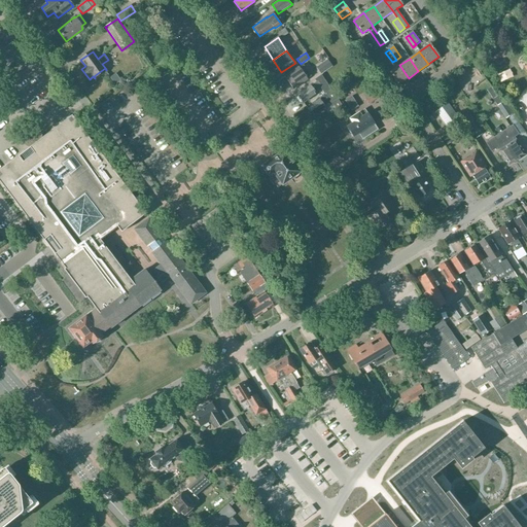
[(327,60),(316,67),(321,74),(332,67),(327,60)]
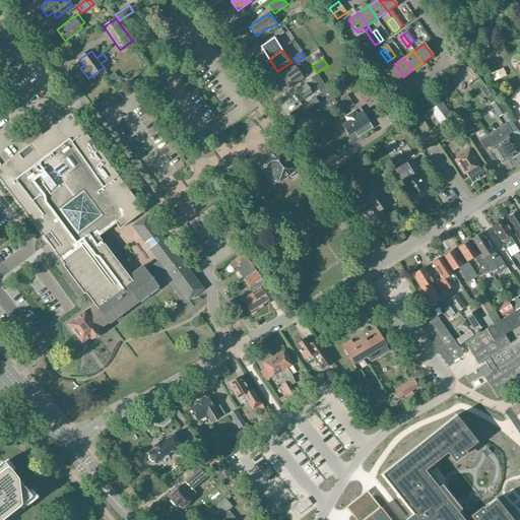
[(299,64),(280,76),(289,88),(303,79),(303,78),(307,75),(299,64)]
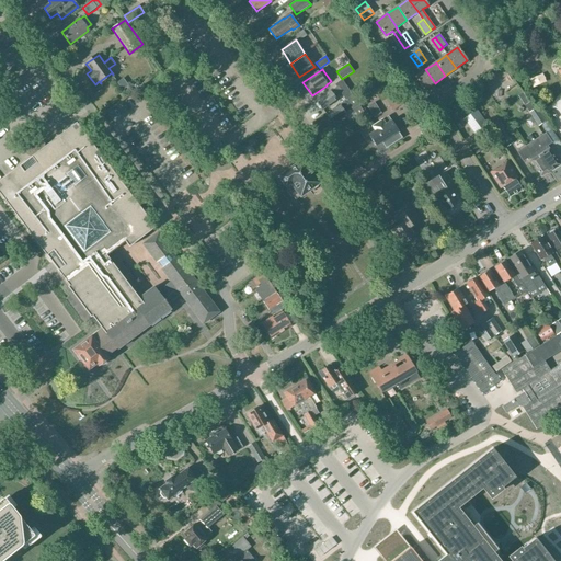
[(425,69),(414,77),(424,91),(435,83),(425,69)]
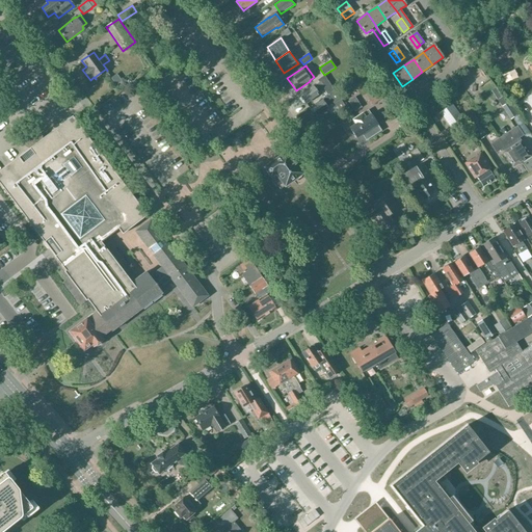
[(329,96),(335,91),(324,76),(318,80),(320,82),(300,96),(306,104),(319,96),(317,92),(324,88),(329,96)]
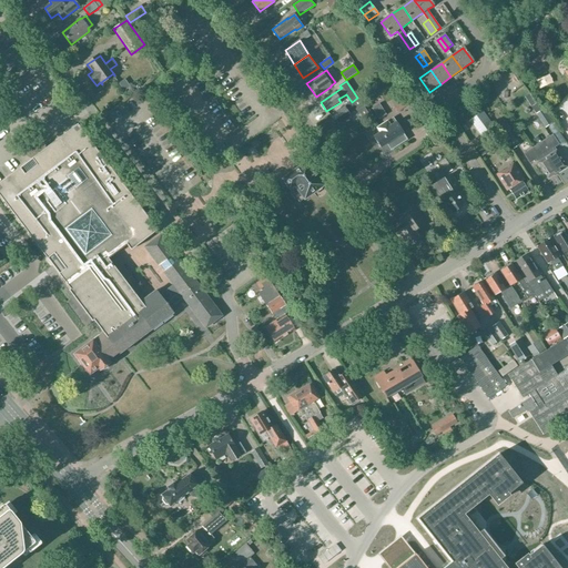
[(397,112),(408,105),(409,107),(414,104),(407,93),(392,102),(397,112)]
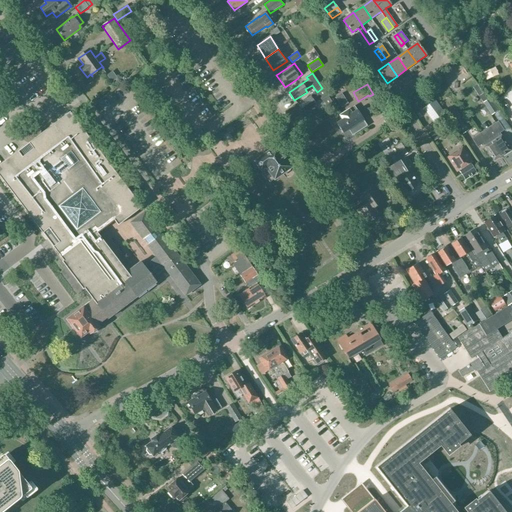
[(298,105),(303,113),(316,105),(314,103),(322,98),(328,107),(332,104),(322,88),(317,92),(298,105)]
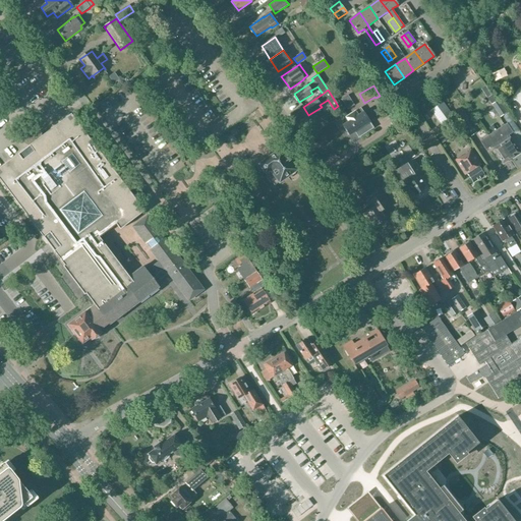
[(261,92),(254,96),(262,105),(267,102),(261,92)]
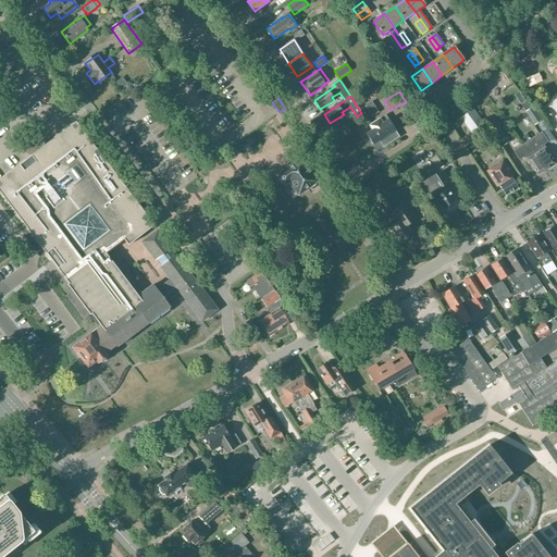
[(524,112),(534,126),(541,121),(531,108),(524,112)]
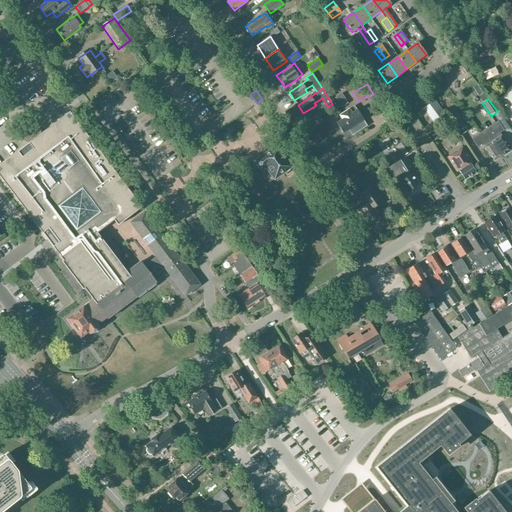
[(435,101),(423,109),(436,127),(448,118),(435,101)]
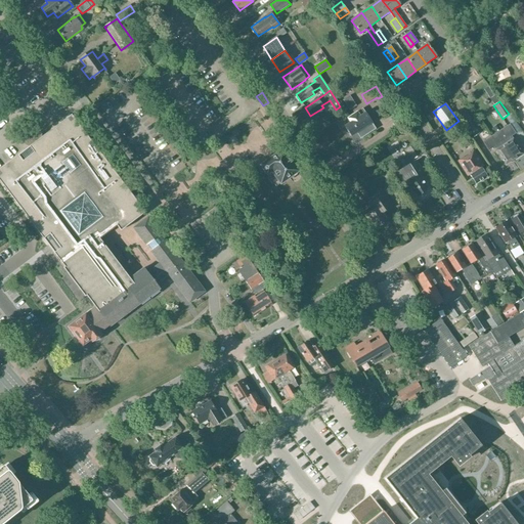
[(350,123),(344,127),(351,136),(356,133),(360,139),(376,129),(372,124),(373,123),(366,112),(364,113),(362,110),(356,114),(347,119),(350,123)]
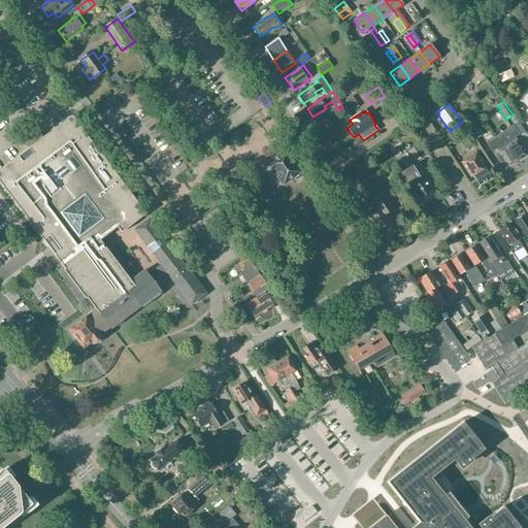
[(146,215),(72,116),(0,169),(0,182),(96,308),(86,317),(69,329),(84,348),(92,341),(94,344),(95,344),(97,344),(98,343),(99,342),(101,340),(101,338),(102,336),(100,335),(109,327),(110,329),(160,291),(157,288),(170,276),(192,304),(205,294),(150,220),(135,230),(135,231),(122,241),(144,271),(130,282),(100,240),(118,227),(122,232),(146,215)]
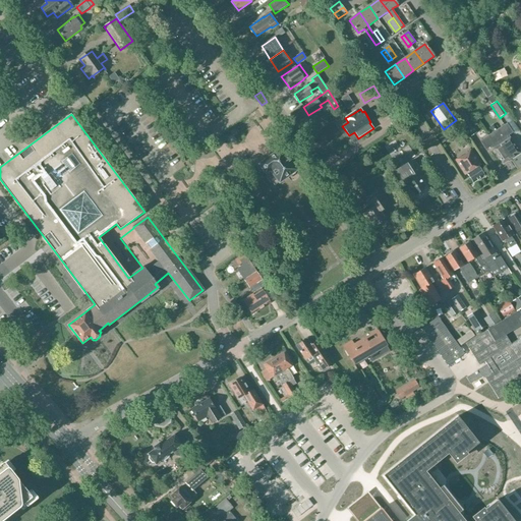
[(461,124),(470,137),(476,133),(467,120),(461,124)]
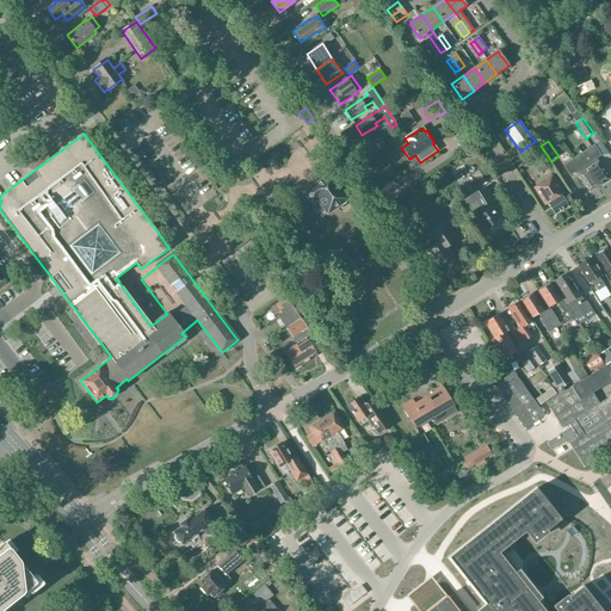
[(599,186),(610,179),(598,162),(596,159),(600,155),(593,146),(573,160),(576,165),(580,162),(584,167),(586,165),(599,186)]
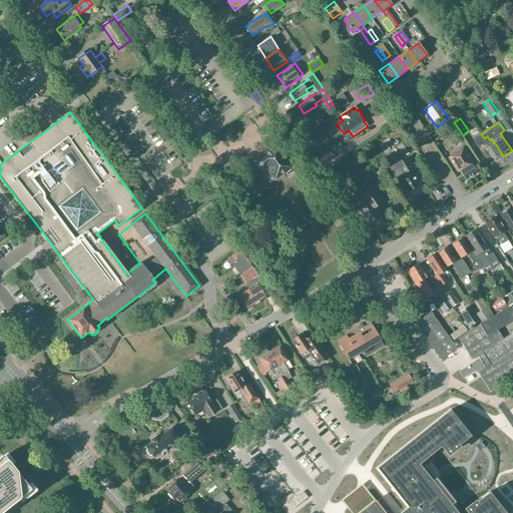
[(437,132),(431,136),(435,141),(440,137),(437,132)]
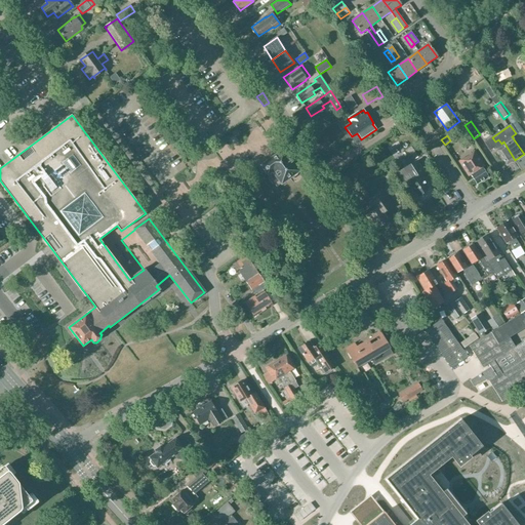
[(496,151),(507,165),(515,160),(503,142),(501,144),(498,139),(495,142),(492,137),(484,143),(489,151),(495,148),(496,151)]
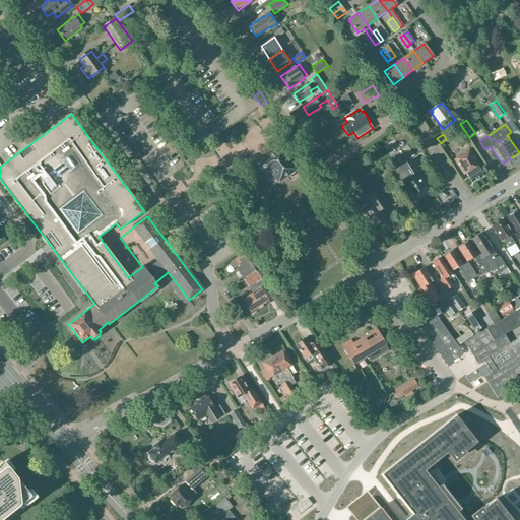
[(272,154),(259,165),(267,176),(266,178),(269,183),(272,183),(274,186),(289,175),(291,175),(294,174),(295,172),(296,170),(273,138),(265,144),(272,154)]
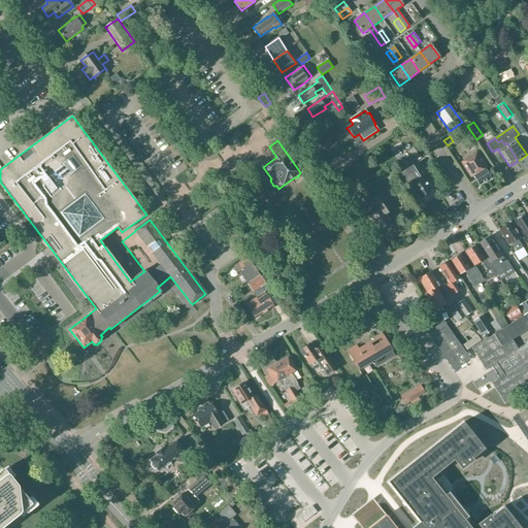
[(417,146),(410,150),(418,161),(423,157),(417,146)]
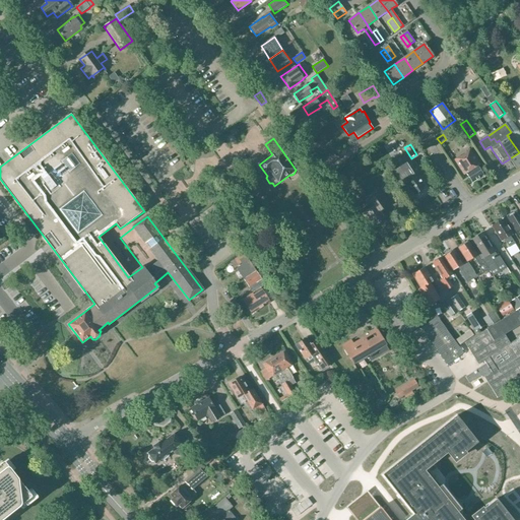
[(469,149),(454,159),(464,175),(466,174),(472,183),(483,176),(477,167),(479,165),(469,149)]
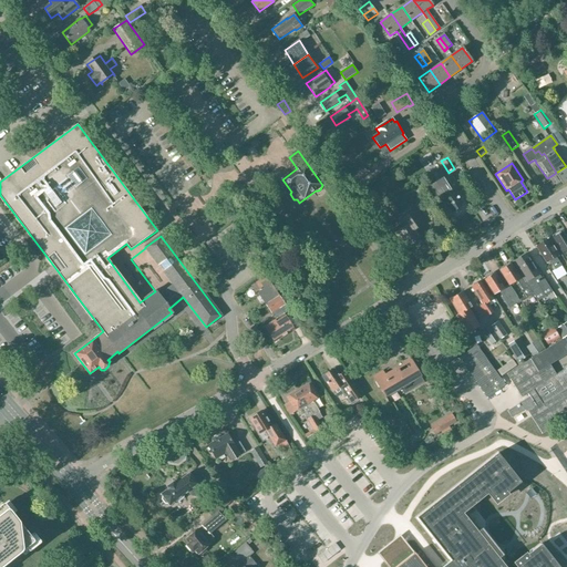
[(446,216),(462,206),(461,204),(463,203),(454,189),(459,187),(450,174),(436,183),(431,186),(430,188),(433,193),(432,193),(437,200),(442,197),(446,204),(442,207),(446,216)]
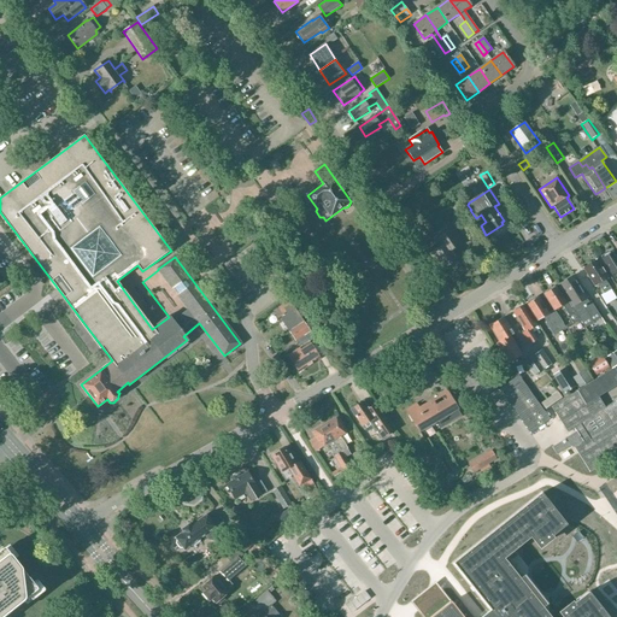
[(460,244),(447,225),(430,238),(439,250),(430,254),(441,270),(448,265),(458,259),(451,250),(460,244)]
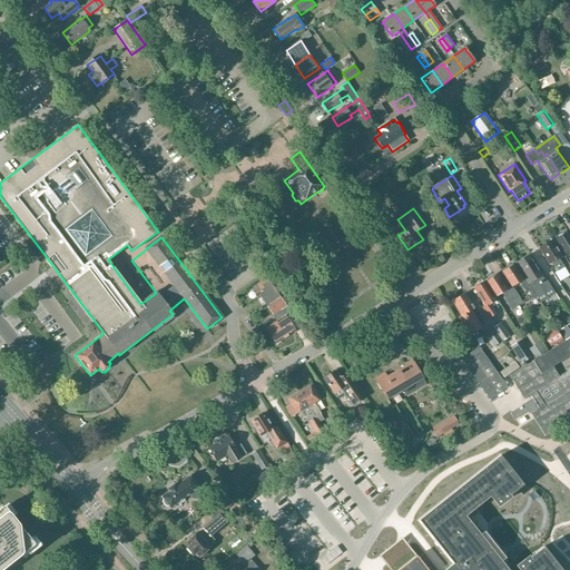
[(569,241),(566,233),(563,235),(562,234),(559,236),(558,238),(556,239),(564,254),(569,252),(569,251),(569,241)]
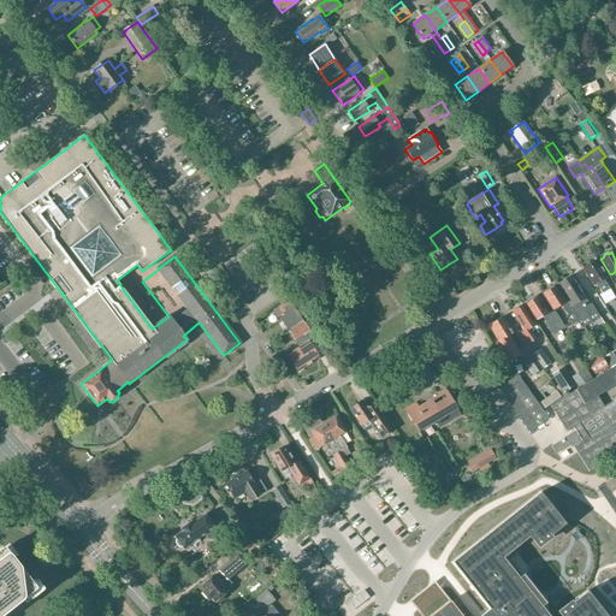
[(606,278),(596,260),(582,268),(593,285),(596,284),(602,294),(608,289),(603,280),(606,278)]
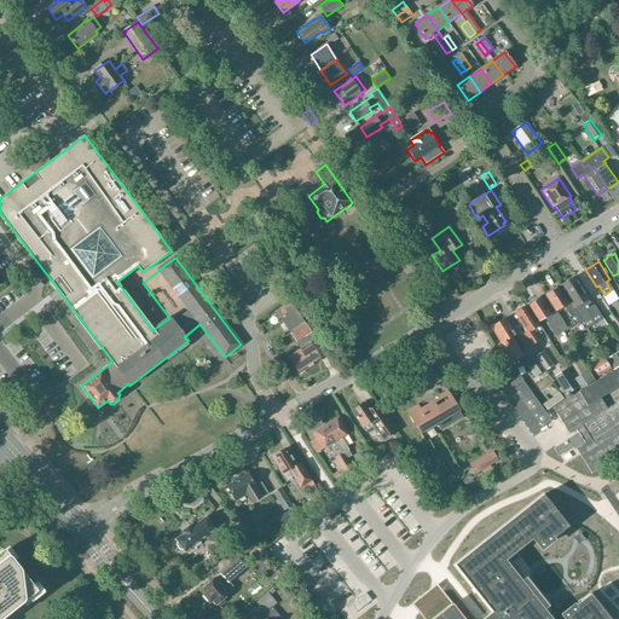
[(576,308),(573,308),(582,322),(586,329),(603,319),(593,302),(585,307),(583,304),(589,300),(574,277),(561,285),(576,308)]
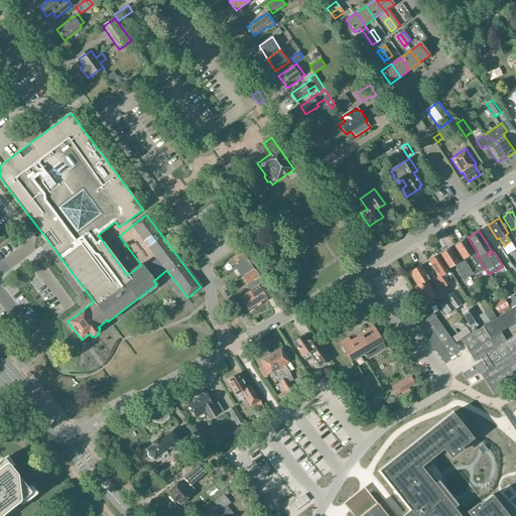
[(473,254),(465,240),(461,243),(459,242),(457,244),(457,245),(455,246),(464,260),(470,256),(479,271),(485,268),(478,257),(478,258),(475,253),(473,254)]
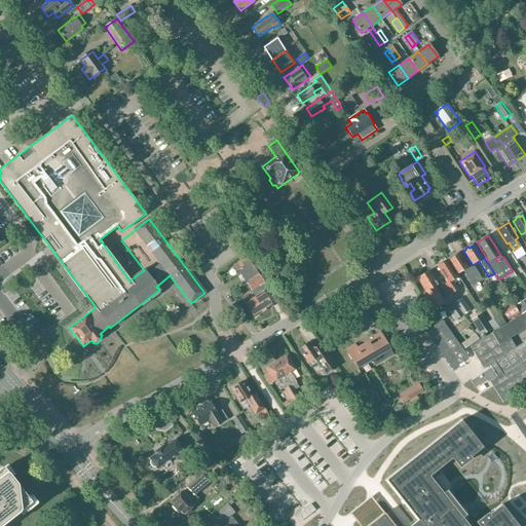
[(448,260),(457,273),(463,270),(468,279),(474,287),(479,284),(474,276),(478,274),(473,266),(467,269),(458,253),(453,257),(452,256),(450,257),(450,259),(448,260)]
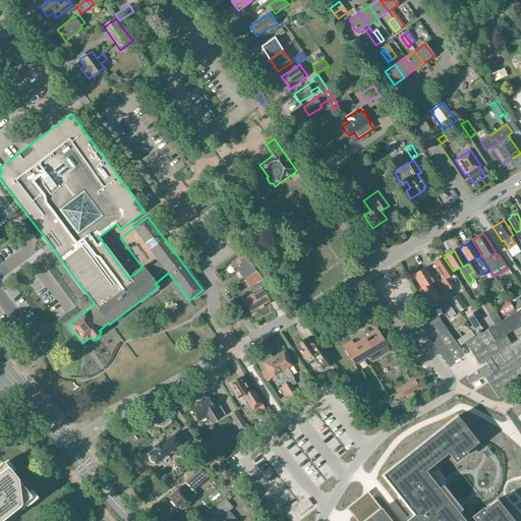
[(242,266),(238,270),(245,280),(250,288),(250,287),(254,294),(244,300),(252,314),(270,303),(262,289),(261,290),(256,284),(262,280),(257,273),(246,257),(240,262),(242,266)]
